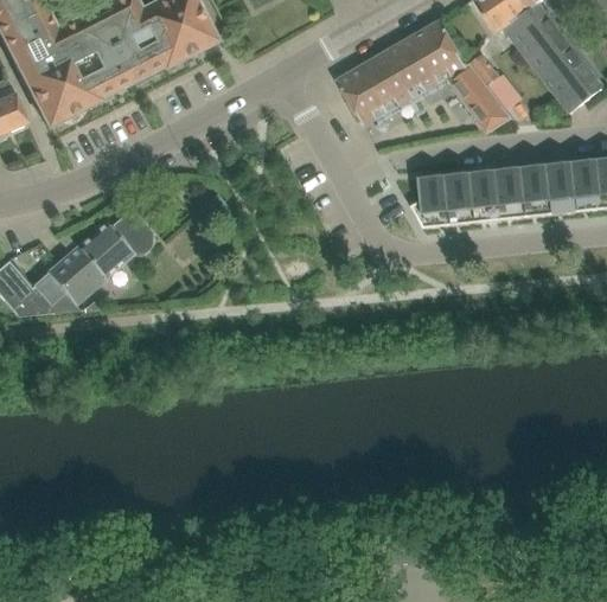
[(131,81),(94,8),(55,27),(40,0),(0,0),(0,32),(5,42),(33,96),(48,125),(100,98),(98,96),(131,81)]
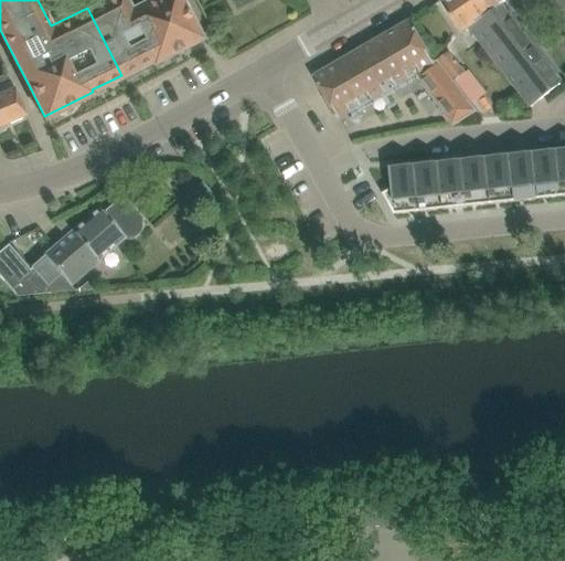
[(102,0),(87,8),(121,75),(151,60),(152,61),(201,36),(198,31),(181,0),(145,0),(130,8),(126,0),(102,0)]
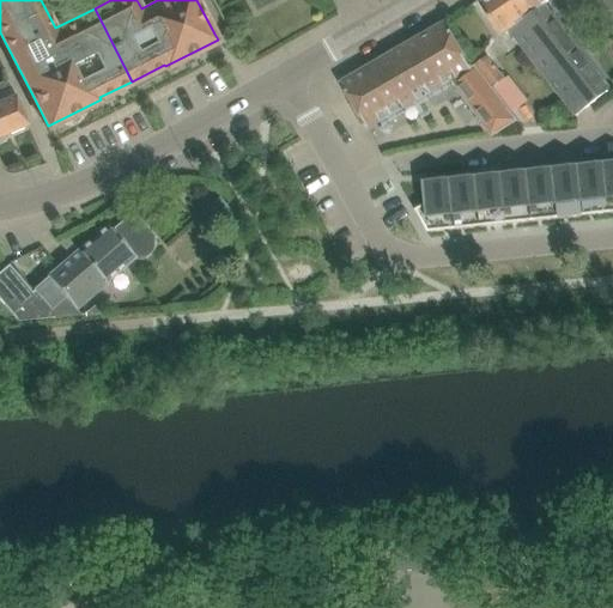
[(480,0),(491,17),(501,31),(508,25),(517,37),(541,20),(527,0),(480,0)]
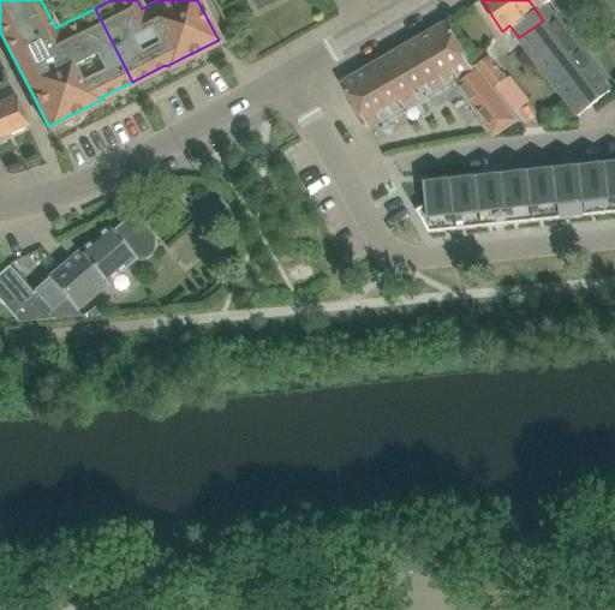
[(529,0),(543,21),(519,37),(563,93),(578,112),(613,85),(597,66),(548,0),(529,0)]
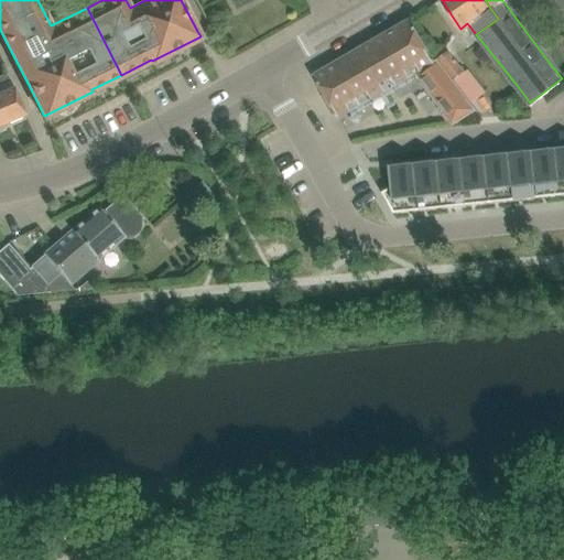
[(554,0),(555,1),(563,13),(563,0),(554,0)]
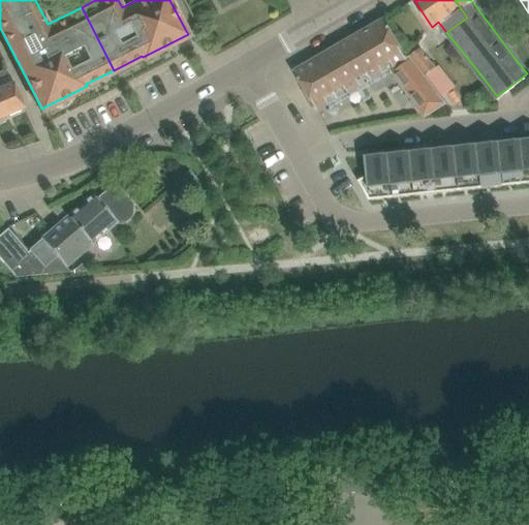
[(438,89),(409,52),(406,55),(383,17),(294,67),(317,106),(389,66),(425,114),(446,100),(438,89)]
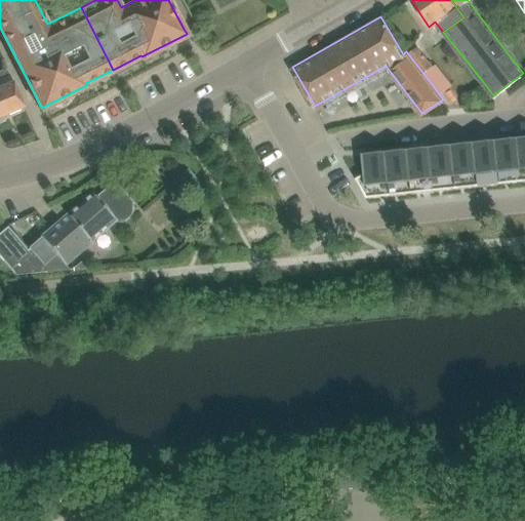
[(416,44),(406,51),(435,88),(444,80),(416,44)]
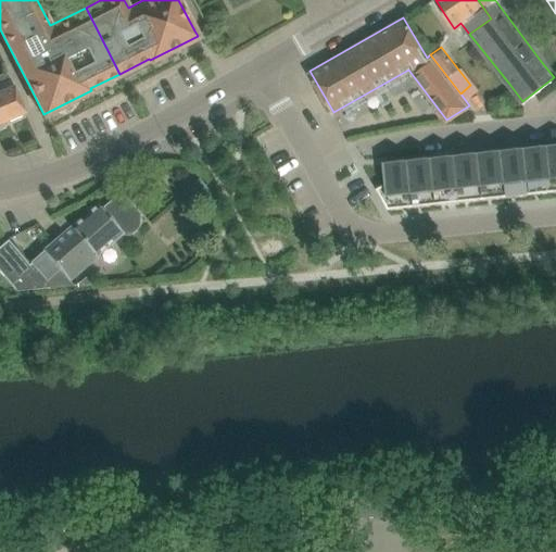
[(0,122),(26,111),(13,83),(12,83),(0,87),(0,122)]
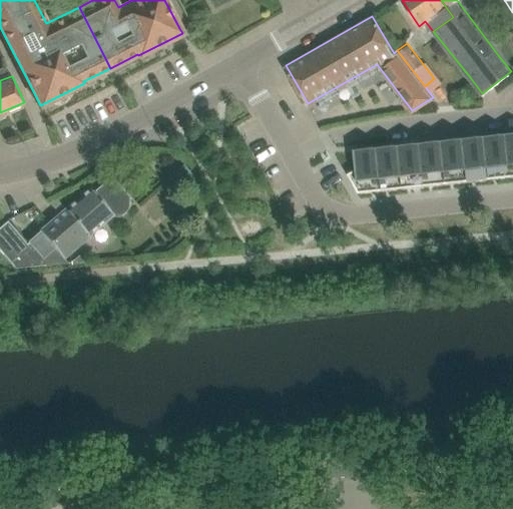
[(505,132),(484,134),(488,176),(510,174),(505,132)]
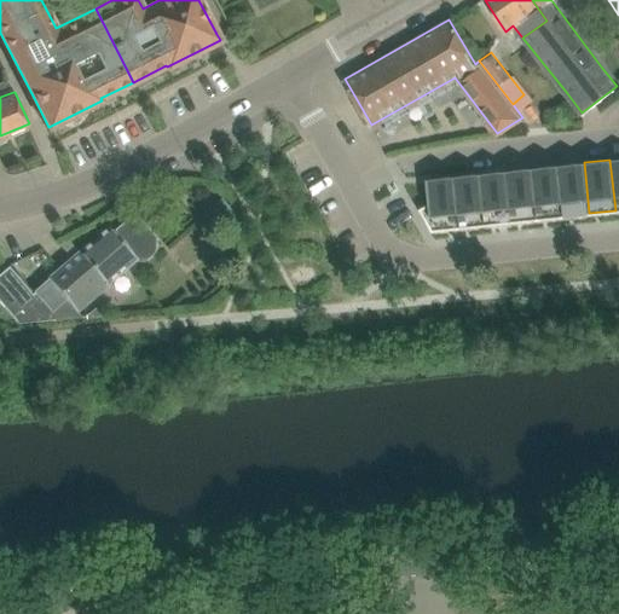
[(584,162),(557,164),(563,216),(589,213),(584,162)]
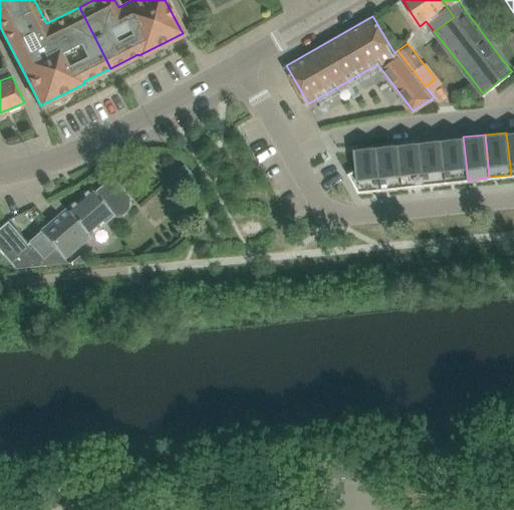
[(463,137),(442,140),(446,182),(468,180),(463,137)]
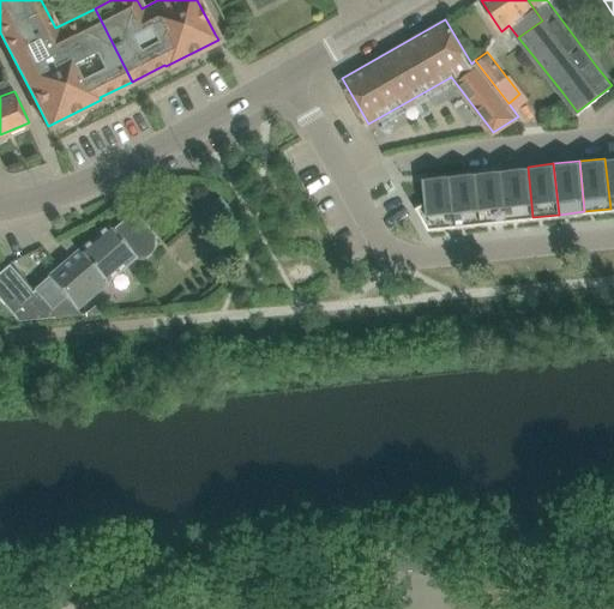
[(528,167),(501,169),(507,219),(533,217),(528,167)]
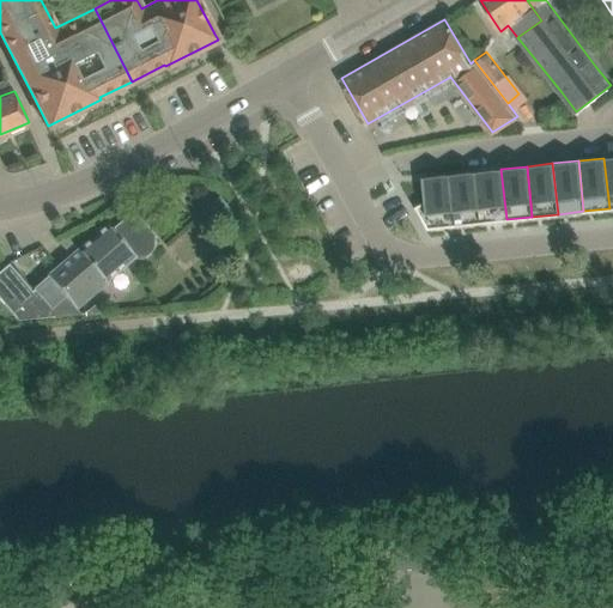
[(501,169),(475,171),(480,222),(507,219),(501,169)]
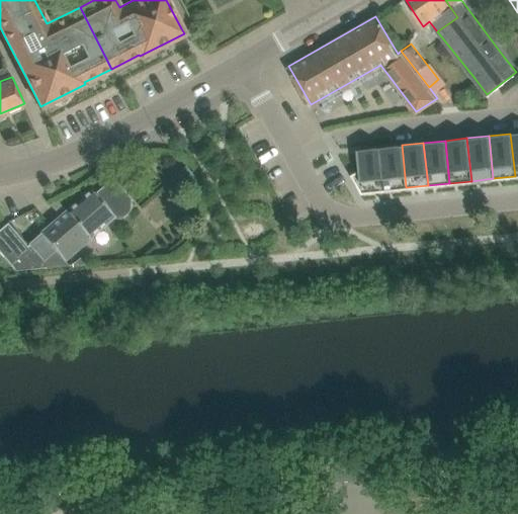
[(402,145),(379,147),(384,190),(406,187),(402,145)]
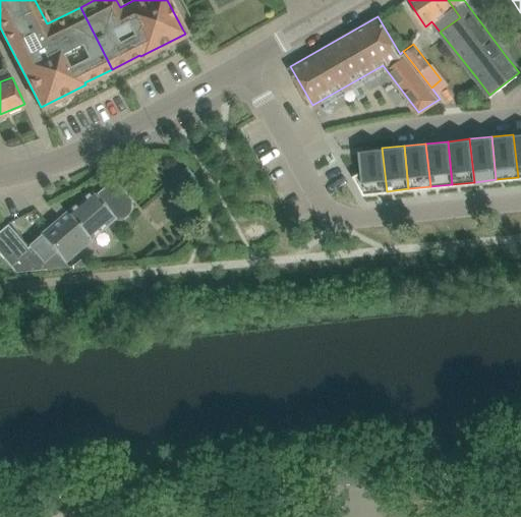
[(354,174),(353,175),(363,193),(387,191),(382,148),(359,151),(359,153),(361,172),(355,176),(354,174)]
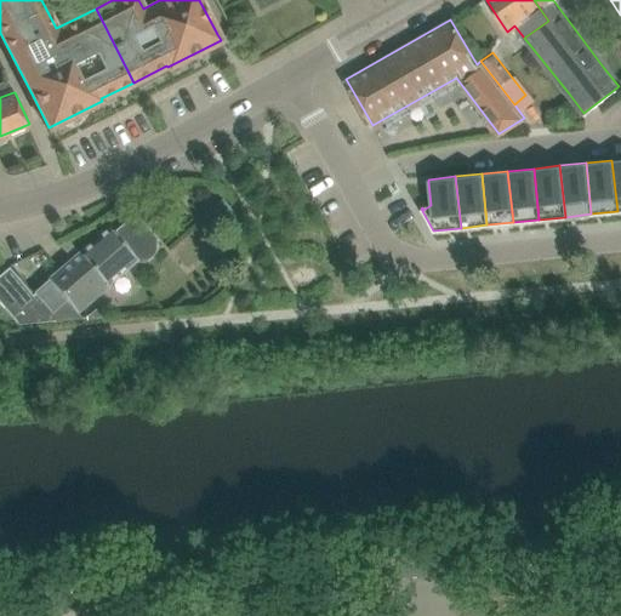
[(221,195),(211,204),(223,216),(232,209),(221,195)]
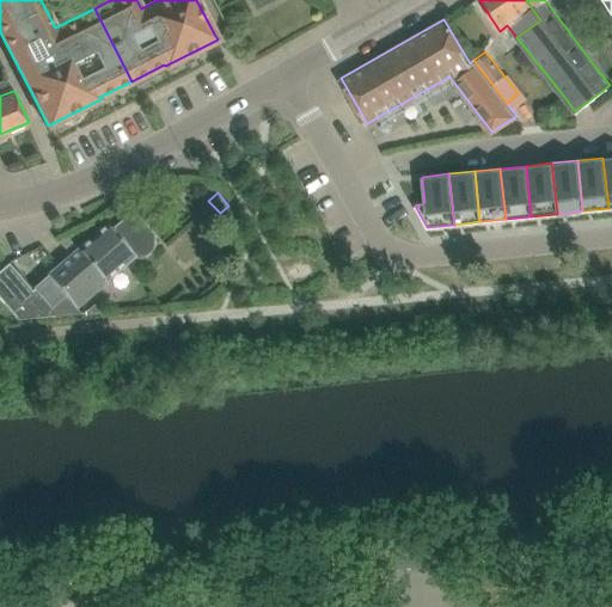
[(141,255),(152,246),(153,232),(139,216),(124,215),(111,227),(106,222),(47,273),(32,286),(34,286),(31,288),(7,261),(0,267),(0,296),(16,314),(17,317),(48,313),(53,313),(53,312),(51,312),(50,306),(65,293),(74,305),(133,253),(141,255)]
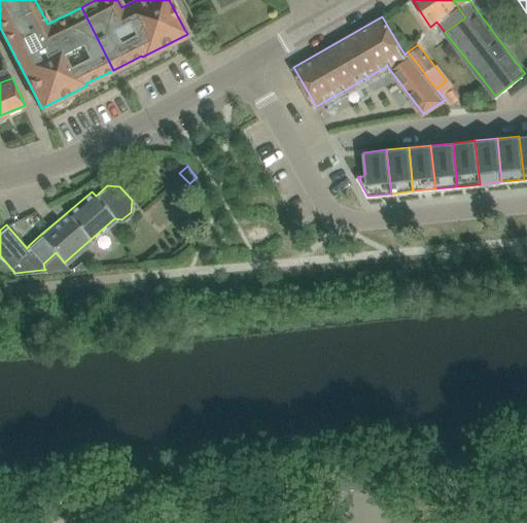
[(58,203),(50,206),(59,216),(65,211),(58,203)]
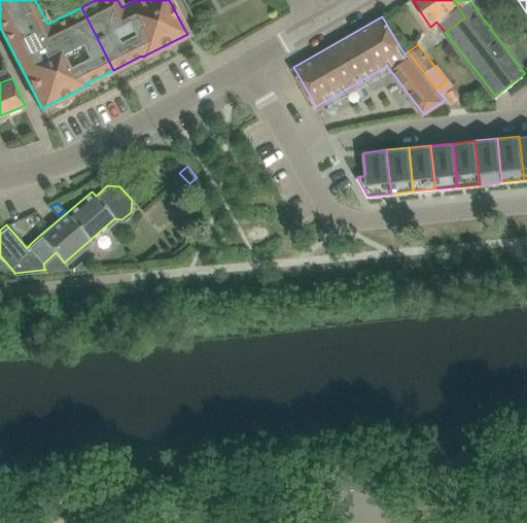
All buildings are outlined.
